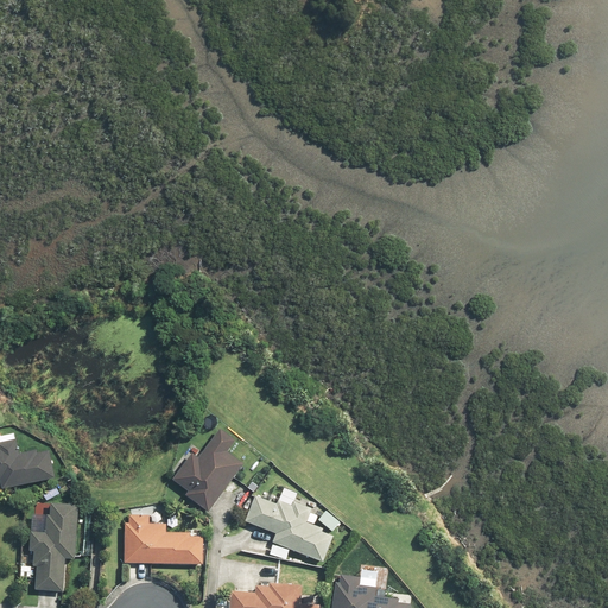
[(210,512),(242,464),(226,454),(235,439),(217,426),(197,457),(190,453),(171,480),(188,491),(184,495),(210,512)]
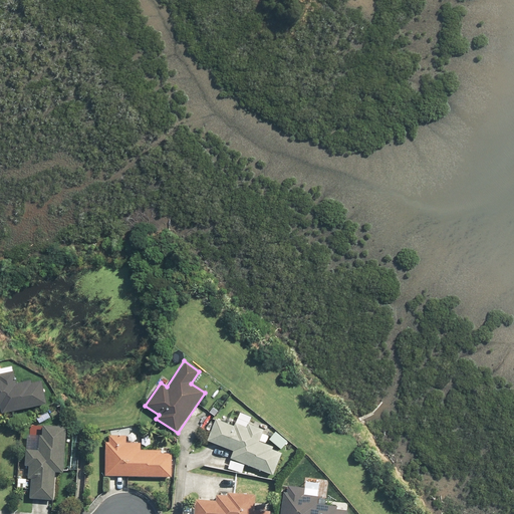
[(0,413),(46,403),(41,380),(32,383),(32,381),(17,386),(14,371),(0,374),(0,413)]
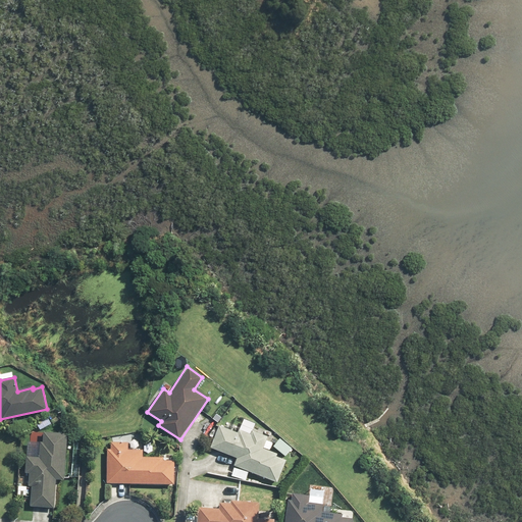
[(219,424),(212,449),(238,459),(230,476),(245,482),(249,472),(276,484),(286,460),(277,456),(278,454),(265,449),(270,436),(254,430),(256,425),(239,418),(233,430),(219,424)]
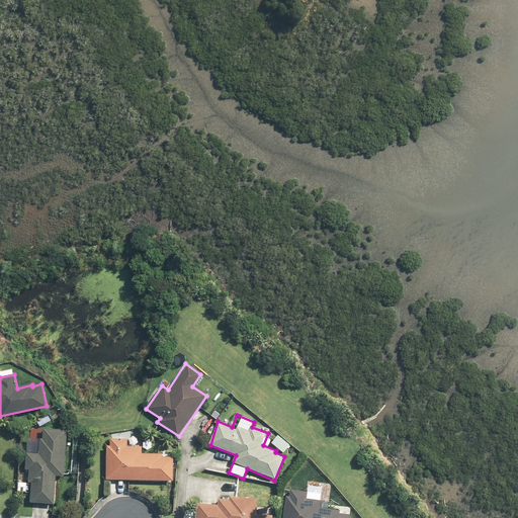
[(64,478),(66,432),(41,430),(40,453),(27,452),(26,468),(29,469),(29,482),(32,482),(31,504),(55,505),(56,477),(64,478)]
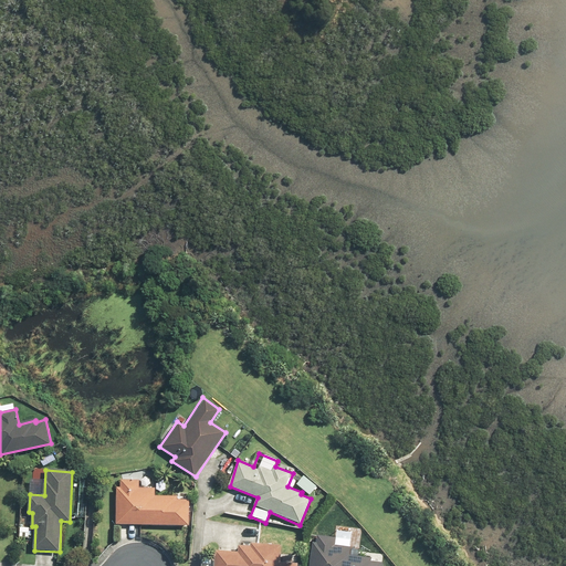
[(140,480),(116,479),(115,524),(190,526),(191,500),(178,499),(178,495),(155,494),(155,488),(140,486),(140,480)]
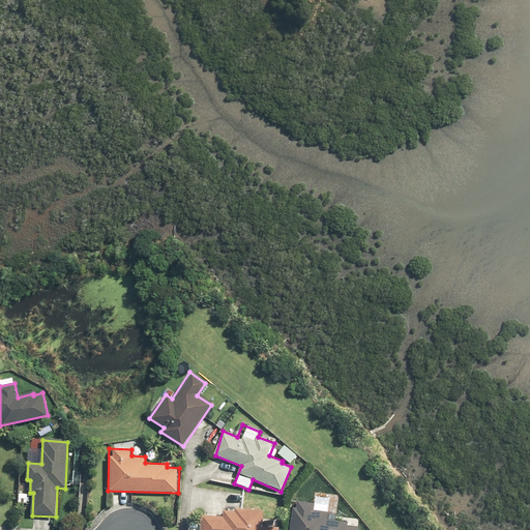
[(292,506),(289,529),(357,529),(358,526),(347,525),(348,522),(335,520),(336,514),(329,513),(328,519),(327,519),(328,511),(313,510),(314,503),(296,500),(295,507),(292,506)]
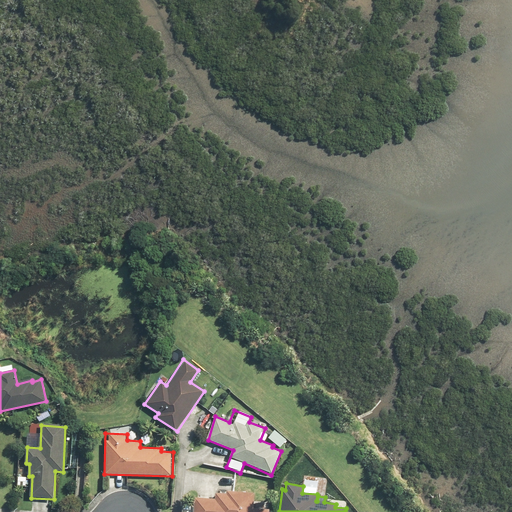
[(195,497),(193,511),(269,511),(270,510),(254,508),(255,493),(226,490),(225,494),(216,493),(216,499),(195,497)]
